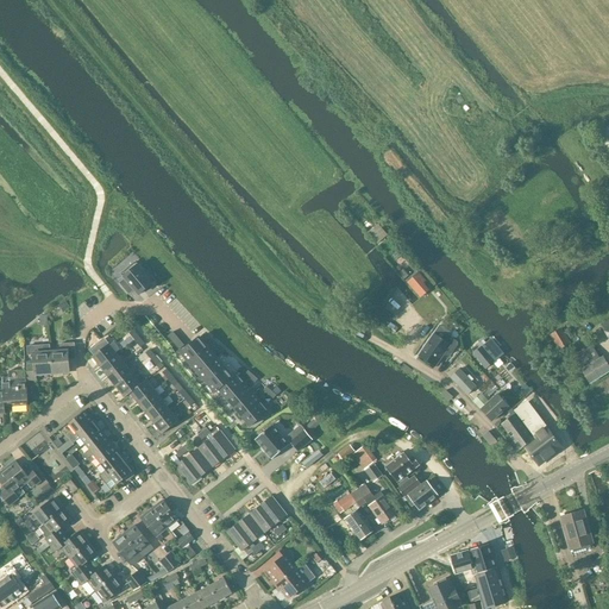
[(608,161),(608,126),(594,137),(608,162),(608,161)]
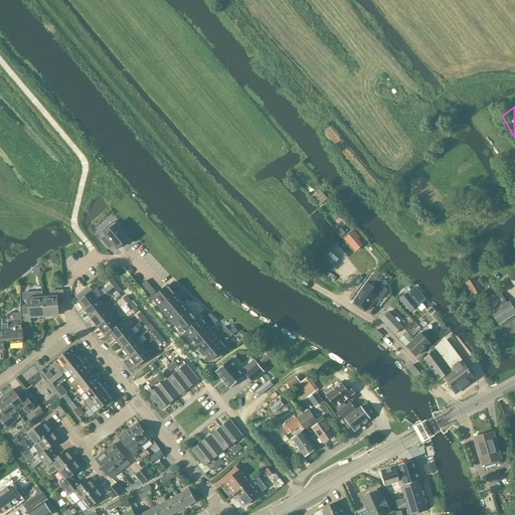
[(106,235),(102,239),(110,248),(114,244),(118,249),(129,239),(114,221),(103,231),(106,235)]
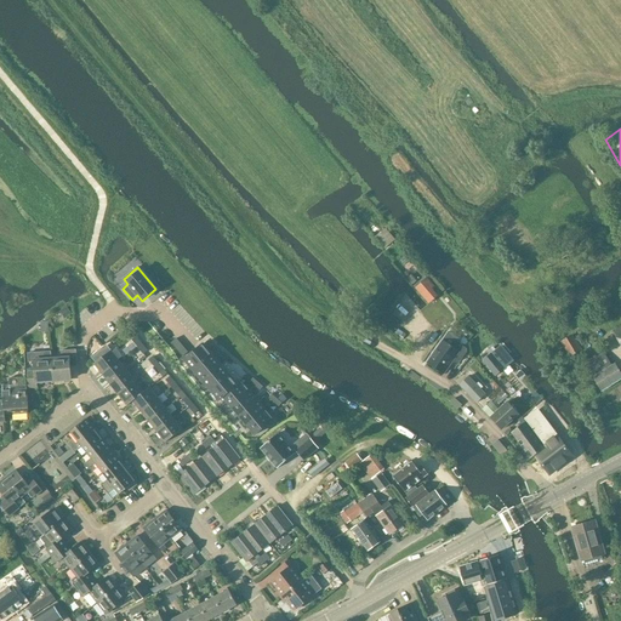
[(414,288),(414,289),(420,295),(425,301),(428,303),(429,305),(431,303),(438,296),(432,290),(434,286),(432,284),(426,278),(422,281),(416,286),(414,288)]
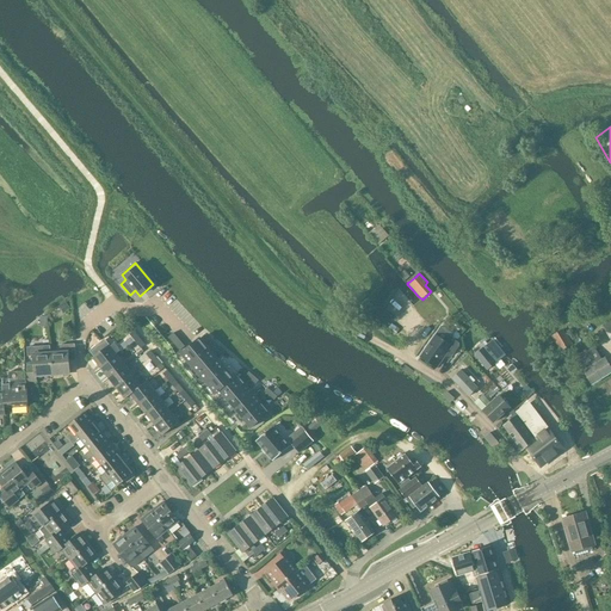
[(59,307),(63,314),(71,309),(65,302),(59,307)]
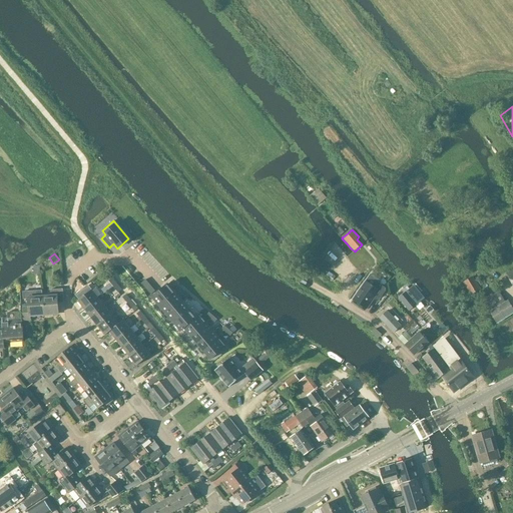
[(320,267),(317,271),(329,280),(332,275),(328,272),(328,273),(320,267)]
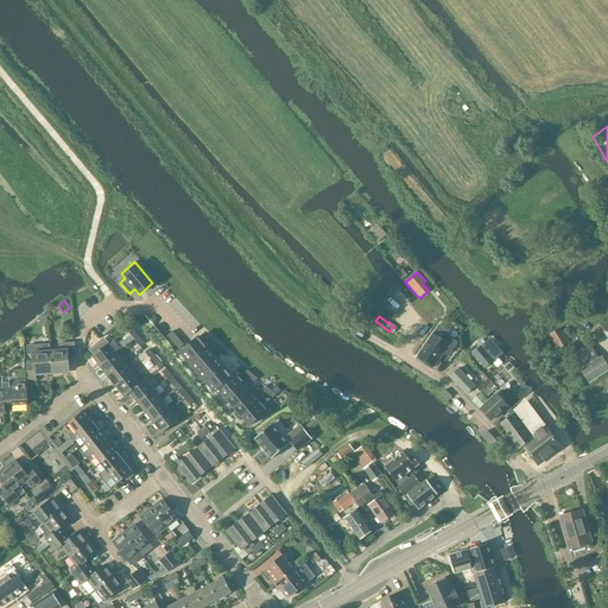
[(558,349),(568,342),(559,329),(549,335),(558,349)]
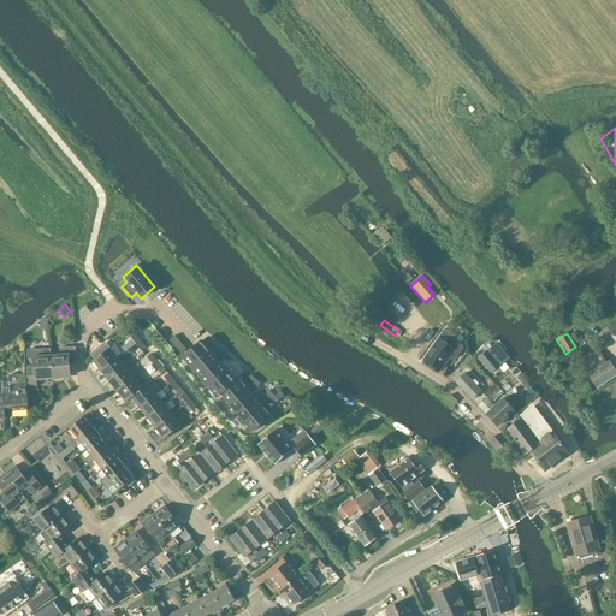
[(137,345),(141,342),(135,335),(131,337),(132,341),(136,344),(137,345)]
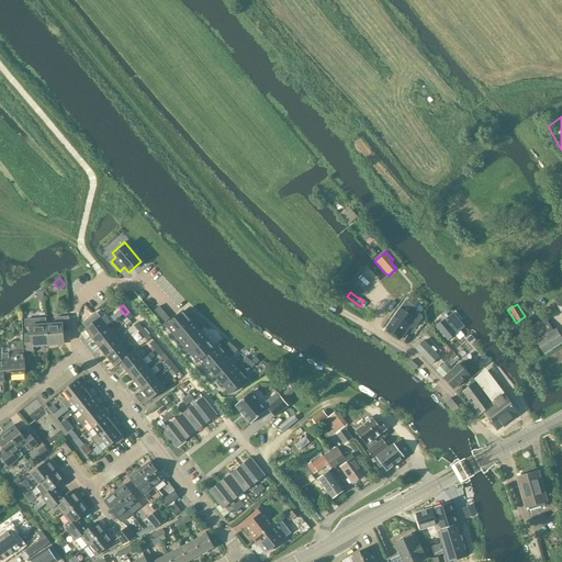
[(417,327),(423,318),(423,315),(413,308),(409,314),(401,308),(388,328),(402,338),(412,324),(417,327)]
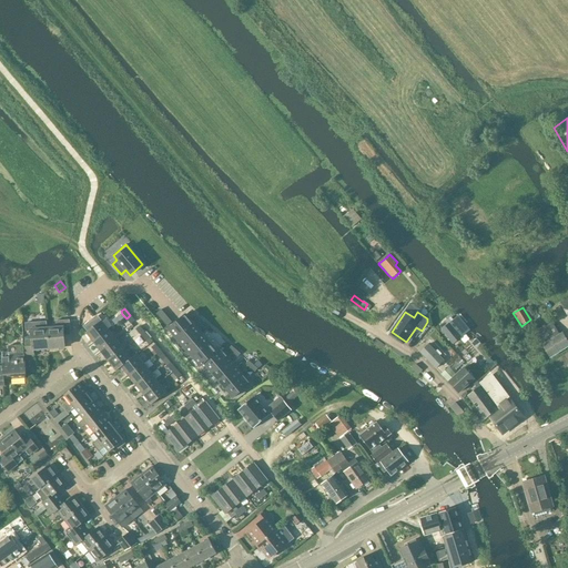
[(122,314),(114,321),(118,324),(125,317),(122,314)]
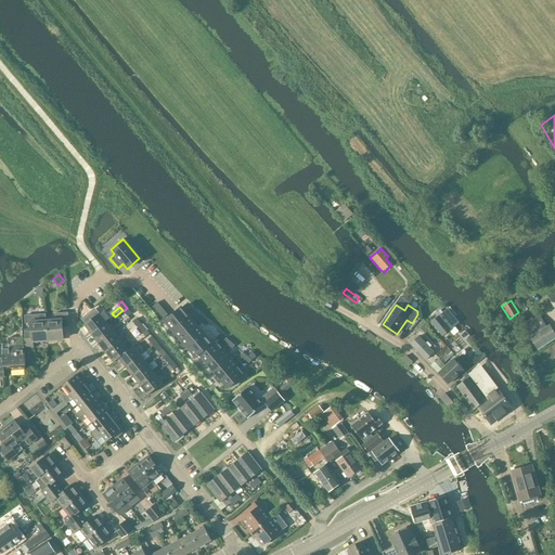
[(132,313),(127,308),(124,311),(128,317),(132,313)]
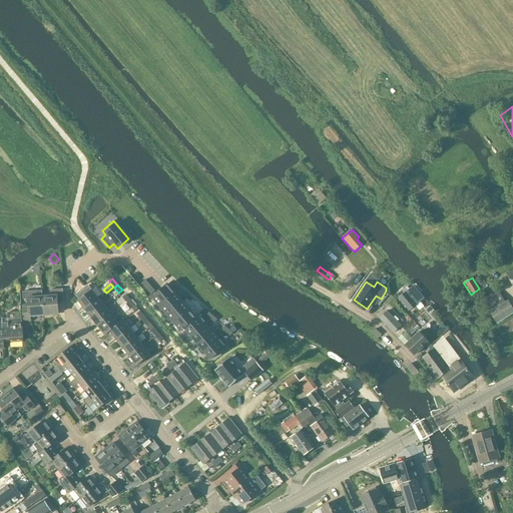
[(167,314),(181,301),(174,293),(167,285),(152,297),(160,306),(167,314)]
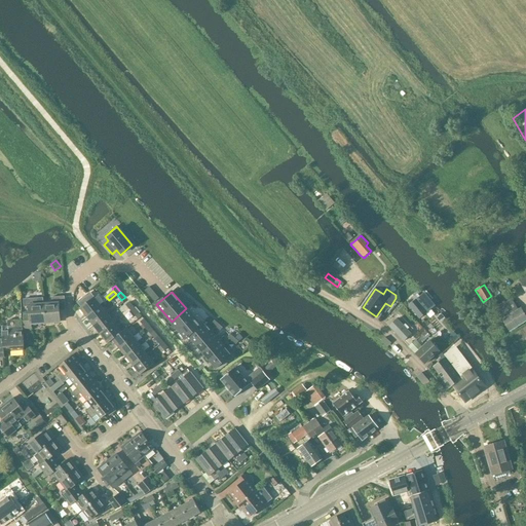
[(80,309),(87,317),(102,306),(95,298),(91,294),(86,298),(85,297),(78,303),(82,307),(80,309)]
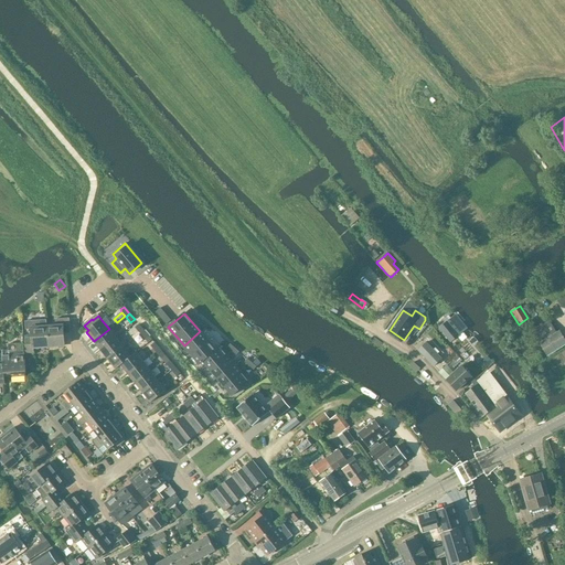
[(439,328),(438,329),(446,338),(455,330),(457,327),(460,324),(452,317),(447,321),(439,328)]
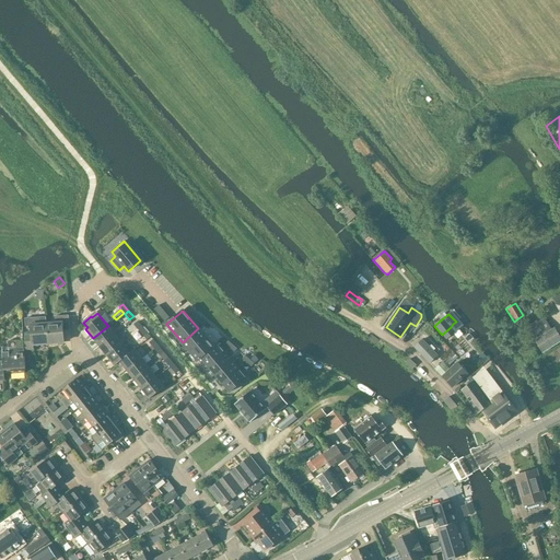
[(47,324),(48,343),(63,342),(62,330),(70,329),(69,316),(55,317),(55,324),(47,324)]
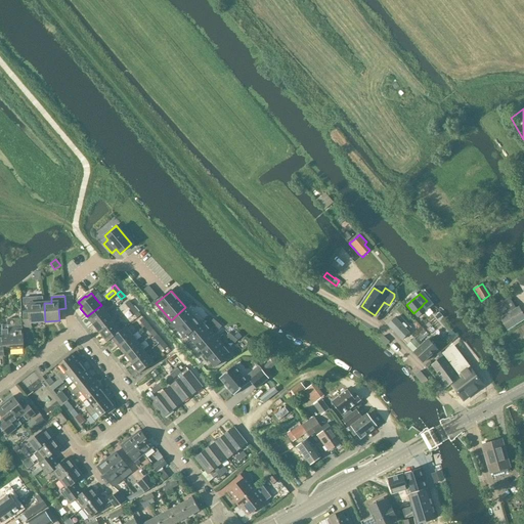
[(24,299),(24,306),(29,305),(29,313),(25,313),(25,326),(31,326),(31,322),(45,321),(44,303),(44,297),(24,299)]
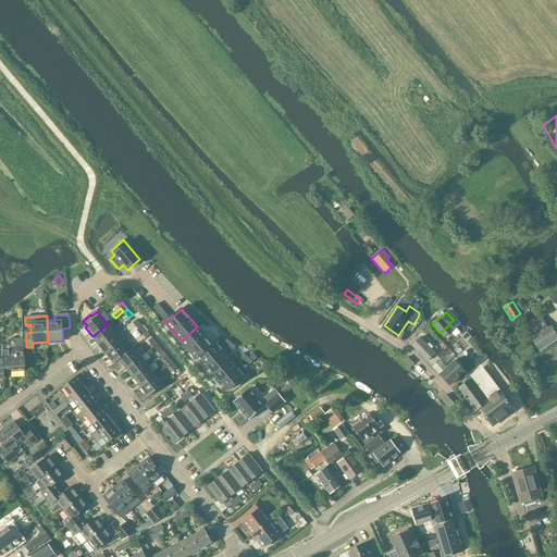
[(539,353),(556,341),(556,335),(552,326),(549,327),(542,317),(524,327),(531,338),(539,353)]
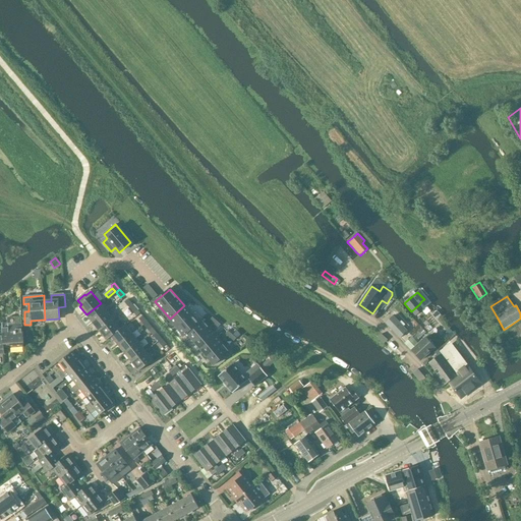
[(125,302),(130,308),(133,305),(128,299),(125,302)]
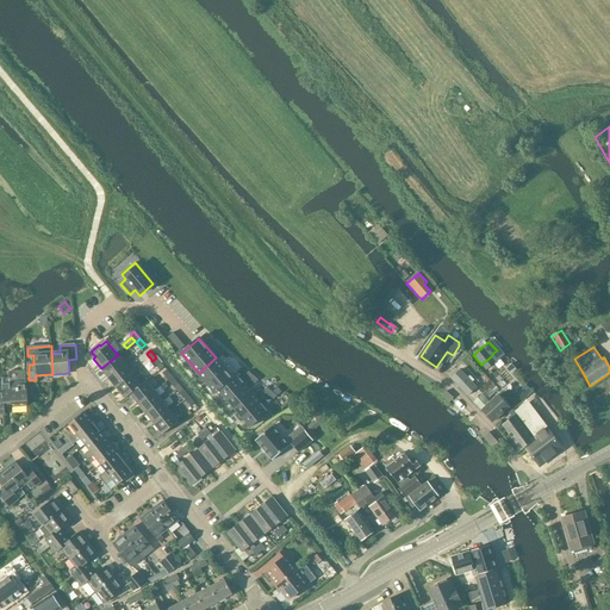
[(110,379),(125,366),(118,355),(101,368),(110,379)]
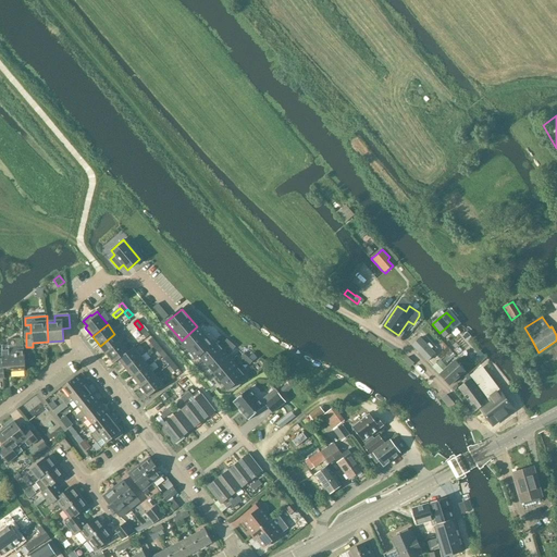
[(148,332),(143,326),(139,330),(144,335),(148,332)]
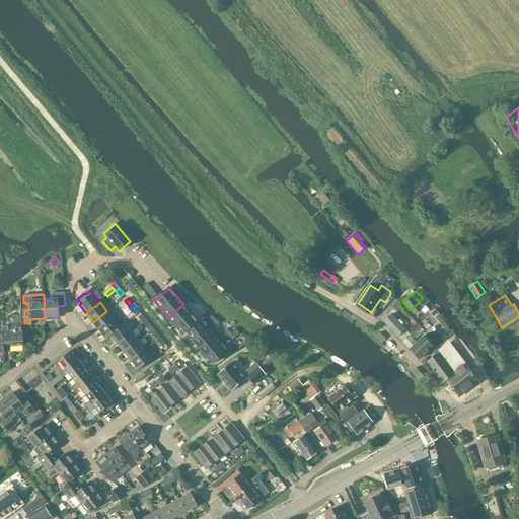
[(169,317),(176,325),(183,335),(187,331),(199,321),(198,321),(192,313),(183,304),(169,317)]
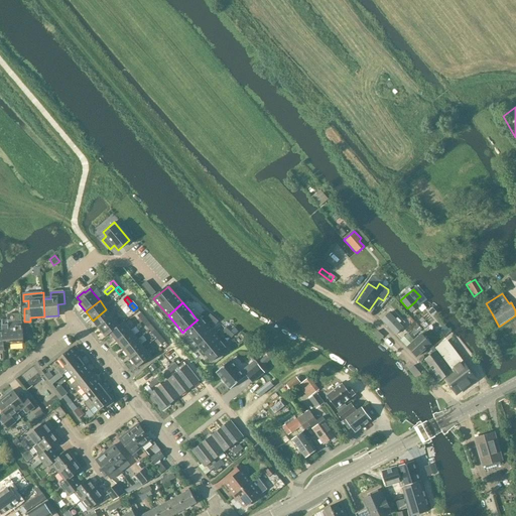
[(99,329),(113,317),(106,309),(93,320),(99,329)]
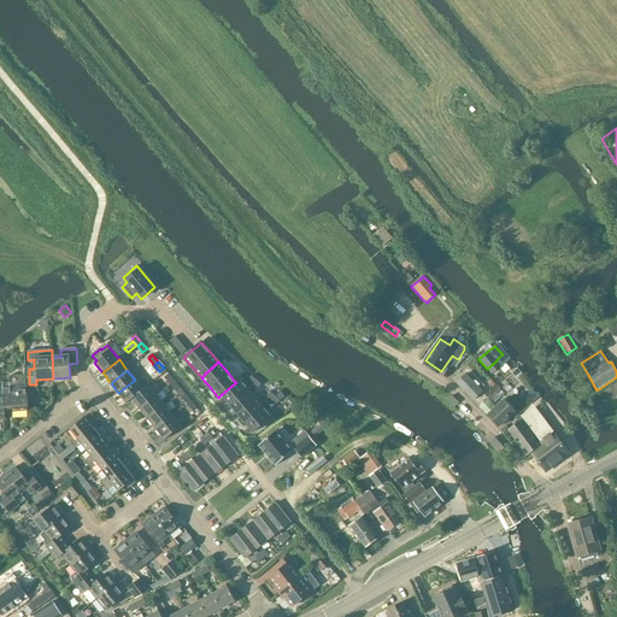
[(164,377),(170,385),(175,381),(169,374),(164,377)]
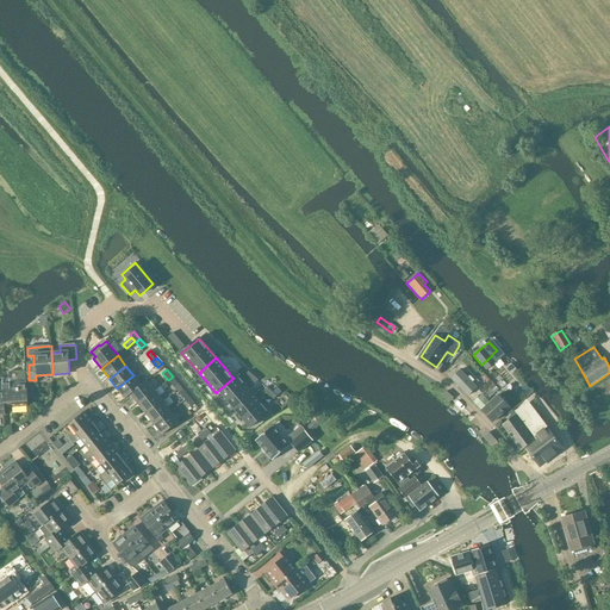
[(467,396),(477,387),(460,371),(452,379),(467,396)]
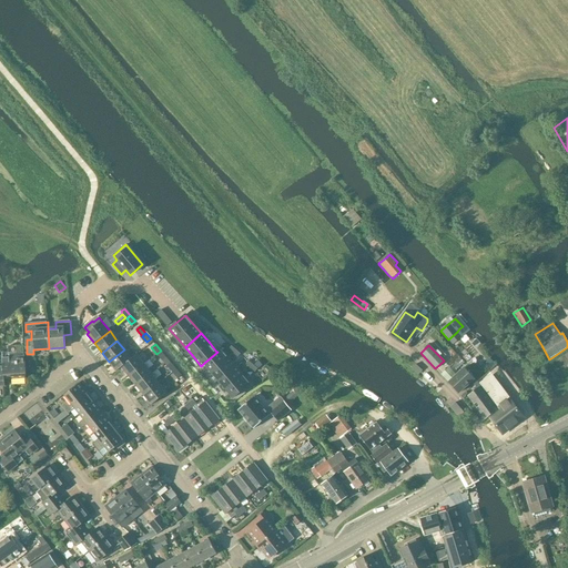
[(9,352),(1,353),(2,361),(3,361),(3,369),(4,369),(4,372),(9,372),(10,379),(27,378),(24,353),(24,346),(9,346),(9,352)]
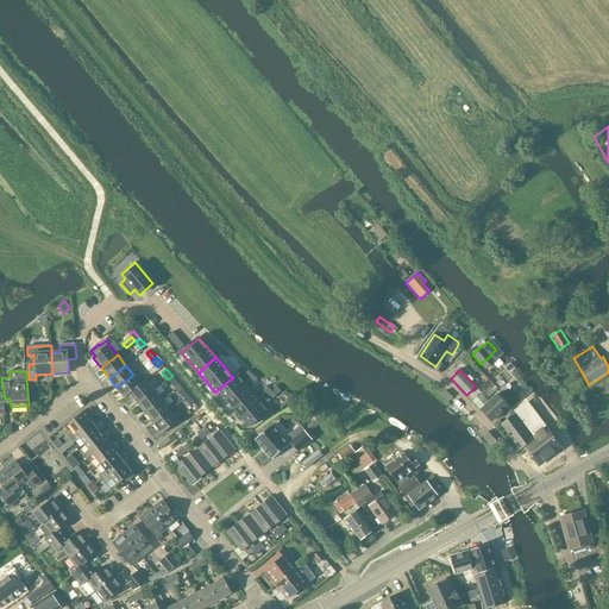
[(226,399),(244,383),(236,374),(232,377),(233,377),(219,389),(226,399)]
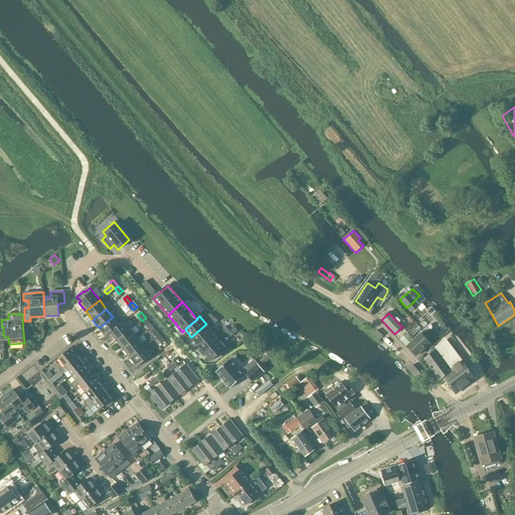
[(110,332),(120,325),(113,317),(99,328),(106,336),(110,332)]
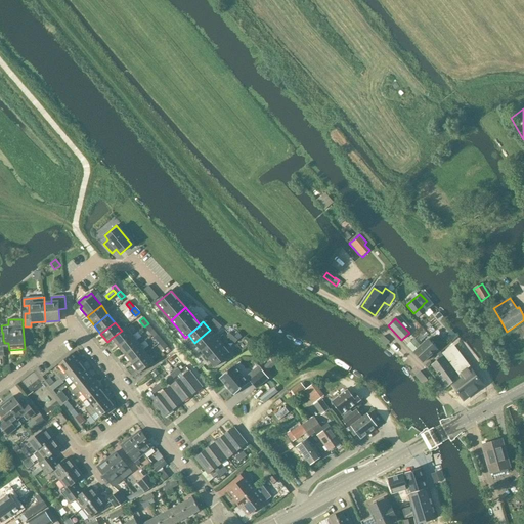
[(154,330),(148,323),(144,326),(149,333),(154,330)]
